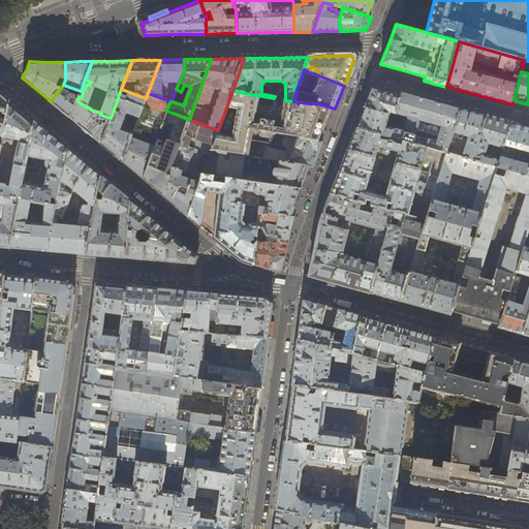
[(79,97),(81,91),(63,85),(61,88),(51,101),(59,109),(70,118),(76,100),(79,97)]
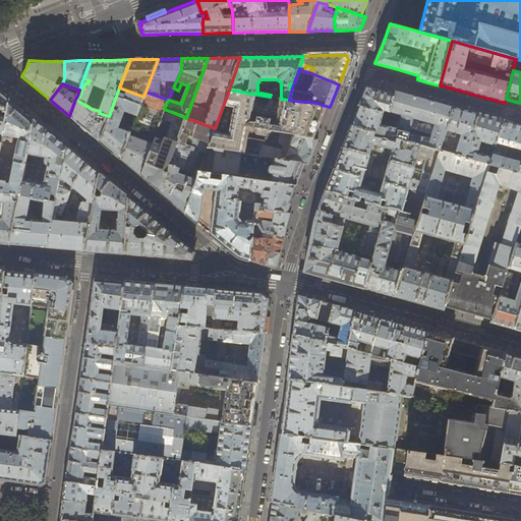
[(359,104),(358,106),(383,112),(386,114),(390,115),(390,113),(390,111),(389,111),(394,95),(382,91),(365,87),(359,104)]
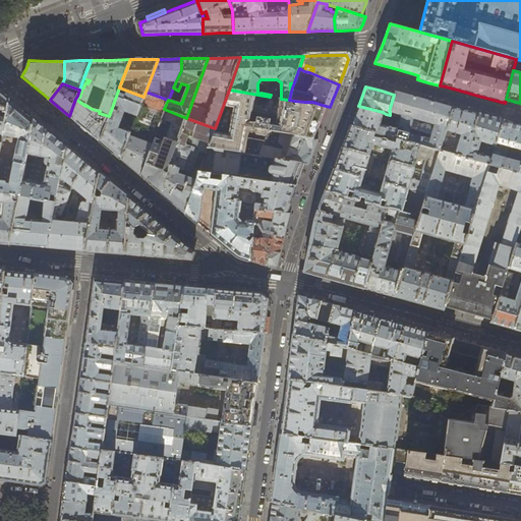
[(136,116),(143,97),(119,88),(109,116),(99,140),(107,148),(120,159),(130,133),(117,129),(123,112),(136,116)]
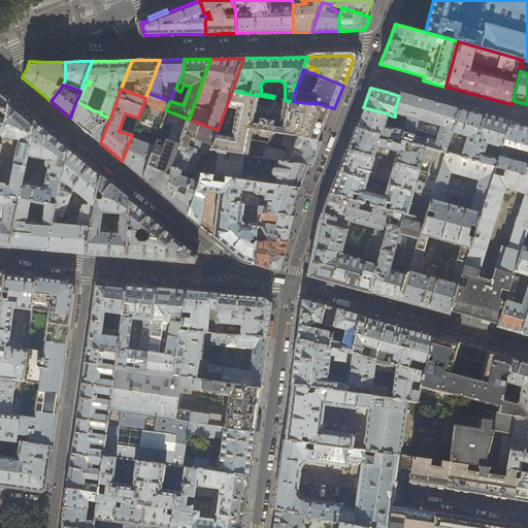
[(0,112),(7,113),(10,99),(4,95),(0,91),(0,144),(1,145),(2,142),(6,119),(0,118),(0,112)]
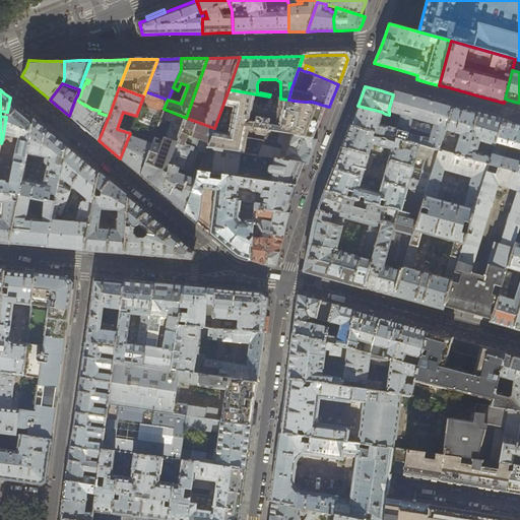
[(269,96),(229,89),(214,128),(207,148),(215,149),(241,153),(259,155),(265,141),(247,138),(249,132),(253,132),(254,131),(255,134),(266,136),(269,130),(294,135),(313,139),(314,136),(322,115),(325,106),(312,102),(304,102),(294,101),(288,100),(280,99),(269,96)]
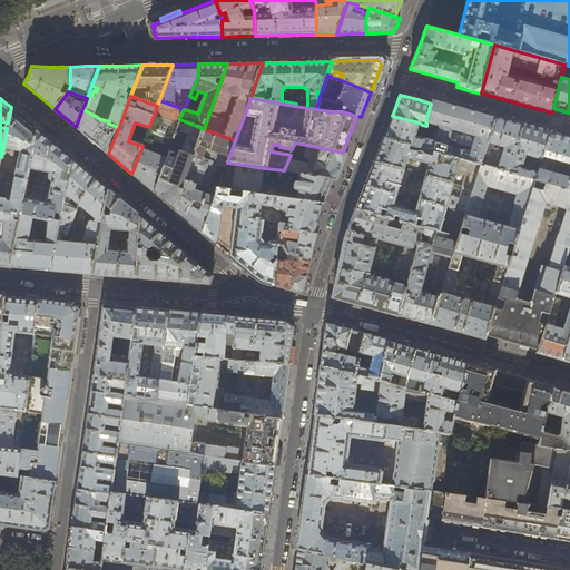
[(433,151),(482,165),(497,117),(484,114),(451,104),(432,99),(431,104),(425,121),(426,121),(426,124),(426,126),(438,129),(436,137),(433,151)]
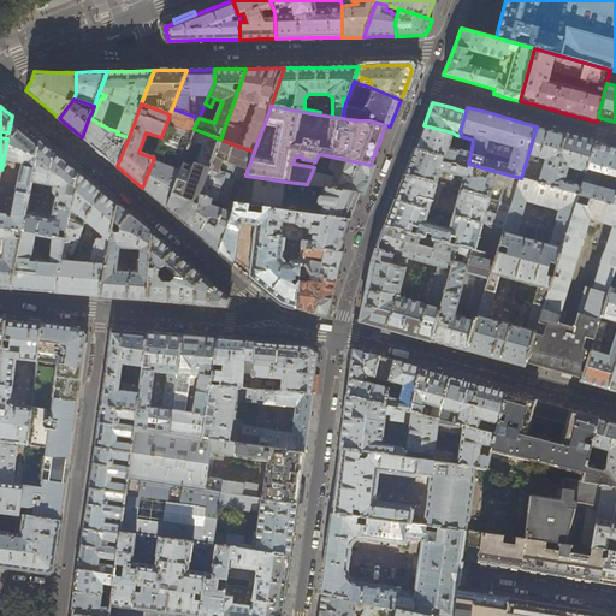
[(172,108),(170,114),(161,137),(154,158),(142,188),(152,195),(166,207),(183,161),(189,142),(194,129),(199,118),(172,108)]
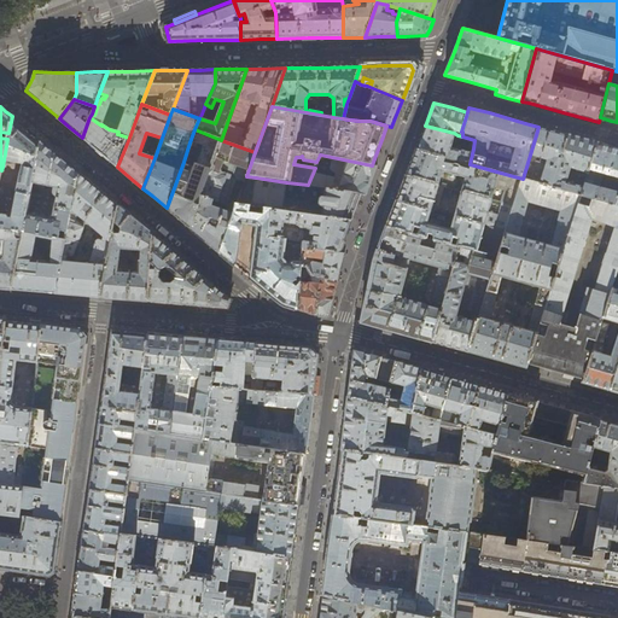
[(29,130),(12,116),(9,133),(7,139),(3,167),(6,167),(7,161),(23,164),(12,219),(7,217),(7,216),(6,215),(3,214),(0,215),(0,227),(16,231),(23,232),(27,214),(33,182),(40,140),(29,130)]
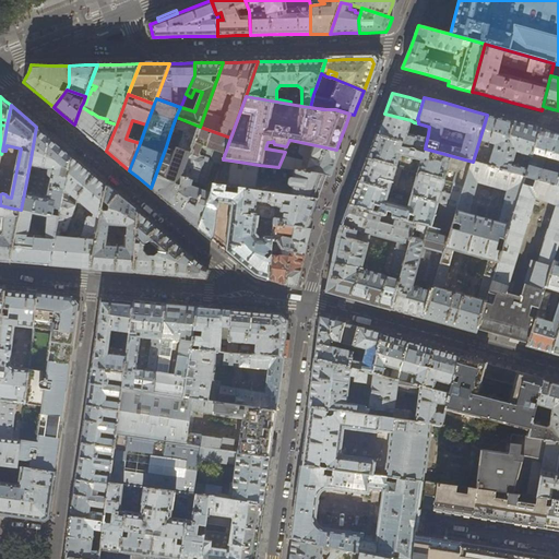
[(81,106),(74,125),(92,139),(106,151),(117,125),(106,121),(107,119),(98,117),(92,113),(92,114),(81,106)]
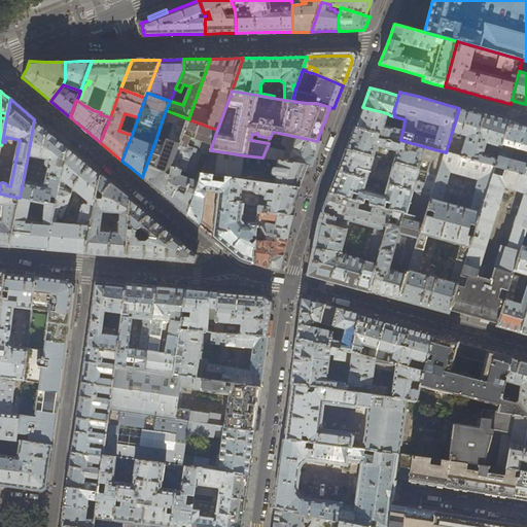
[(385,125),(387,113),(362,107),(359,114),(355,128),(400,140),(403,127),(399,126),(399,130),(385,125)]
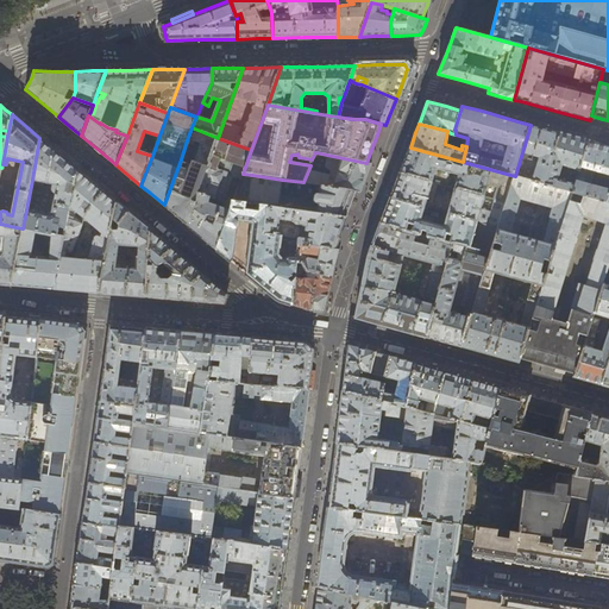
[(515,176),(544,183),(560,133),(546,129),(531,125),(515,176)]
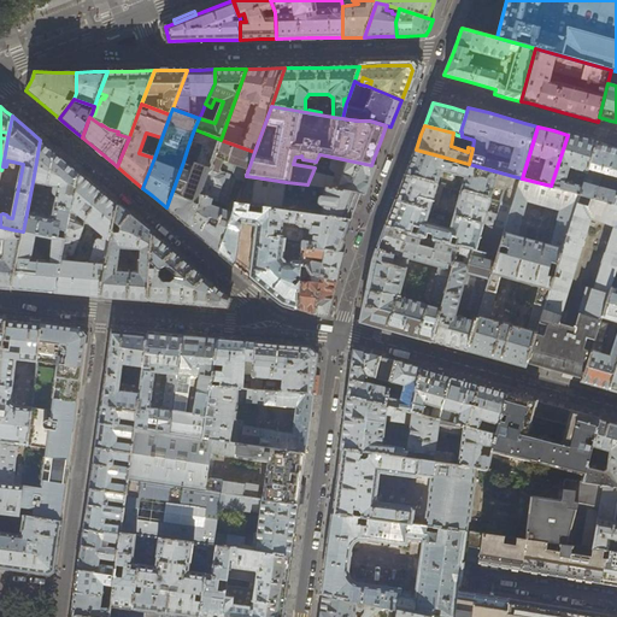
[(191,228),(221,140),(194,129),(189,142),(195,145),(197,141),(203,144),(195,162),(193,160),(192,164),(183,162),(166,207),(172,213),(184,223),(191,228)]
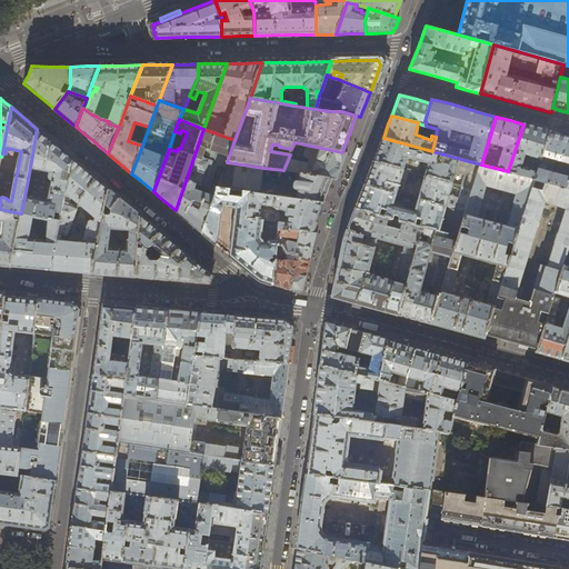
[(536,128),(523,125),(508,171),(536,179),(551,132),(536,128)]
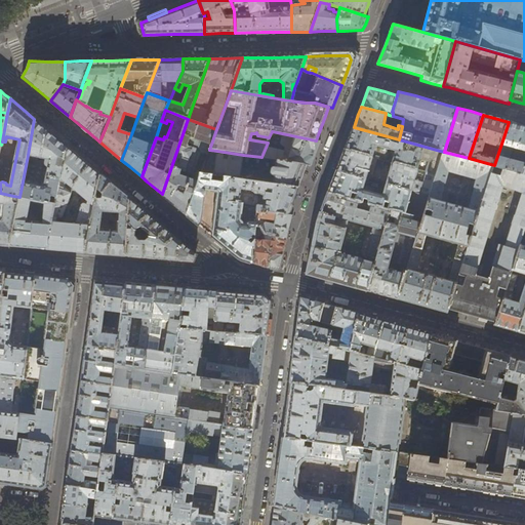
[(54,136),(34,119),(28,155),(49,160),(44,186),(23,182),(19,197),(30,199),(45,202),(49,203),(50,196),(56,196),(67,147),(54,136)]
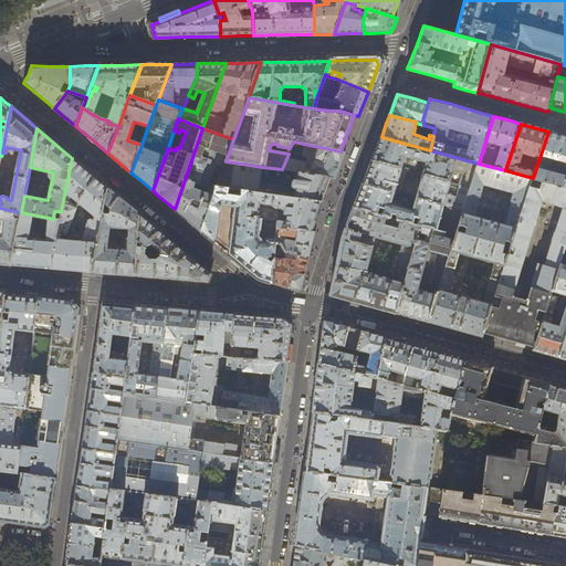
[(226,161),(233,139),(202,128),(175,209),(185,218),(201,231),(213,195),(201,190),(202,186),(208,188),(216,165),(223,167),(226,161)]
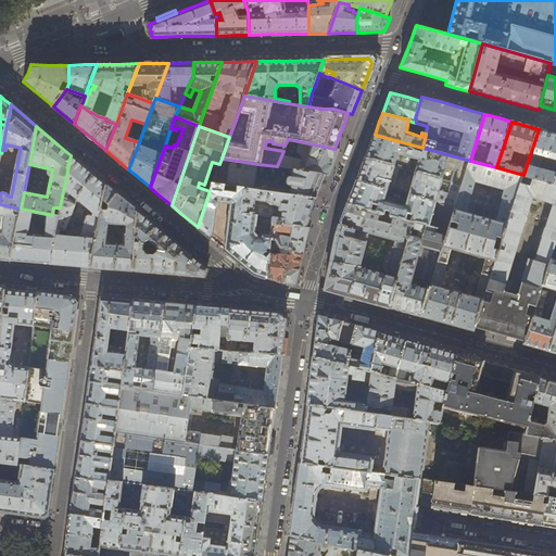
[(554,184),(555,176),(555,134),(553,133),(539,129),(523,175),(554,184)]
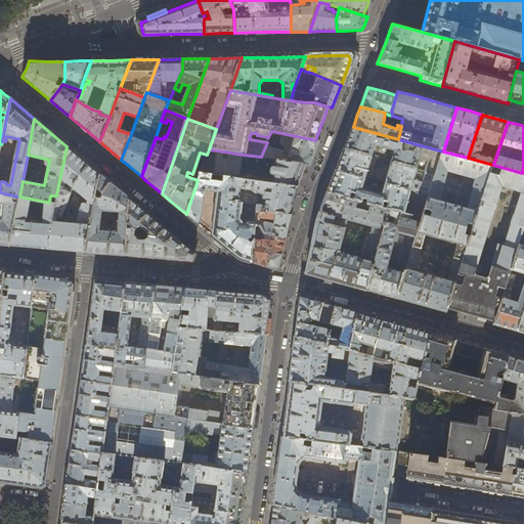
[(398,139),(353,127),(349,137),(344,148),(377,158),(379,158),(379,155),(375,154),(375,155),(372,154),(375,144),(394,150),(391,162),(417,169),(420,158),(428,161),(426,171),(436,174),(443,151),(398,139)]
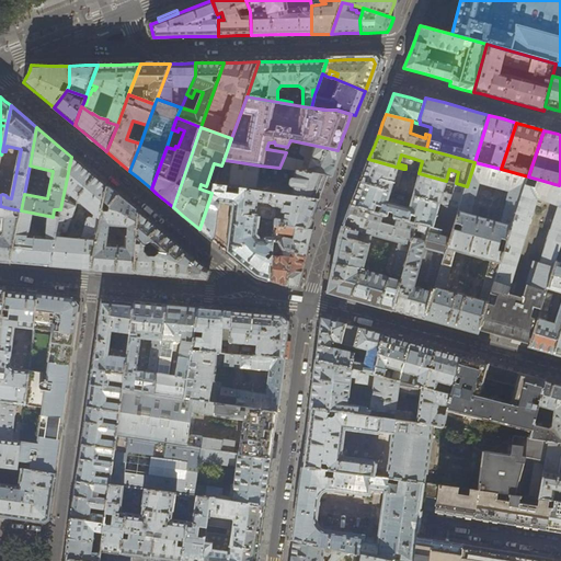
[(290,140),(287,147),(286,152),(279,168),(296,171),(328,175),(332,176),(341,155),(342,150),(338,150),(317,146),(290,140)]
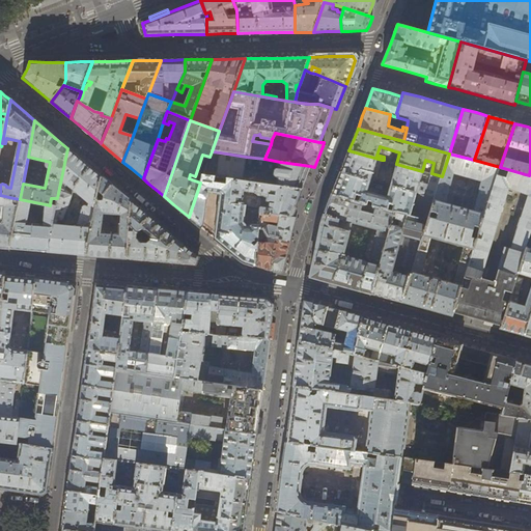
[(102,176),(87,165),(67,148),(57,198),(55,206),(47,252),(67,253),(83,255),(86,255),(102,176)]
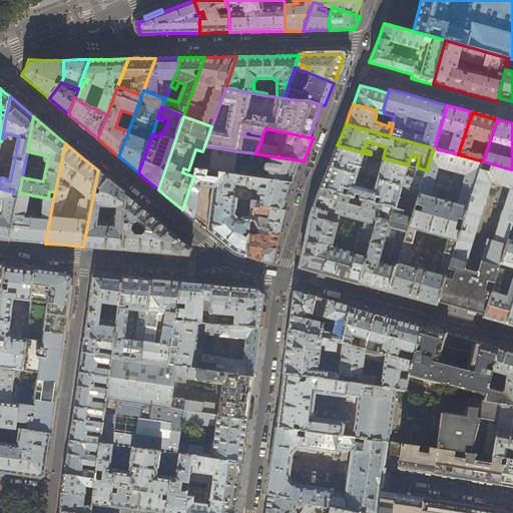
[(362,175),(369,154),(337,145),(333,156),(329,166),(357,174),(357,173),(362,175)]
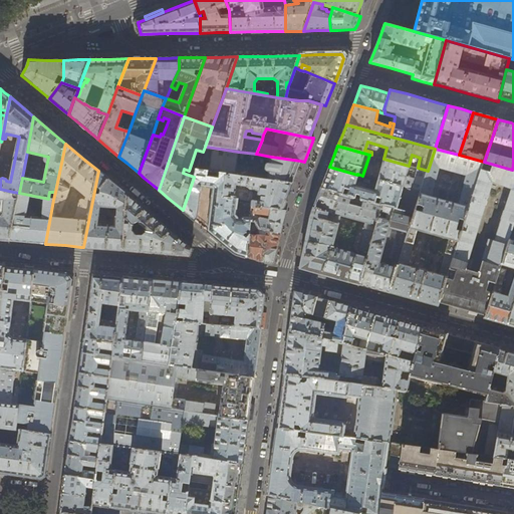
[(235,175),(238,152),(213,148),(210,172),(226,174),(235,175)]
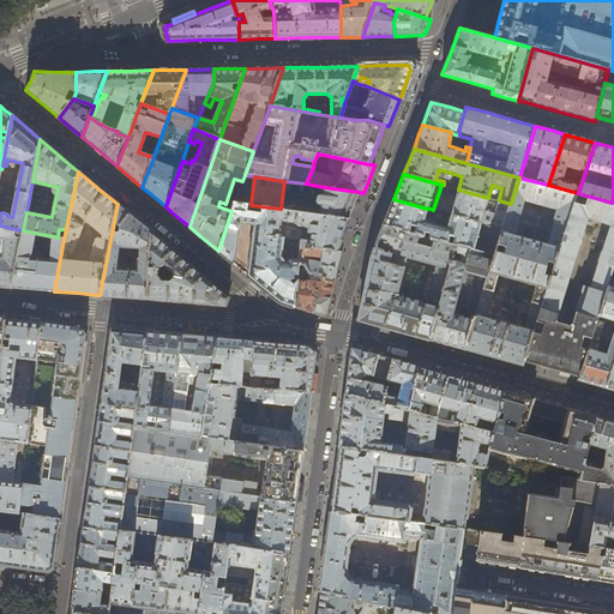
[(519,178),(511,204),(503,229),(494,256),(493,262),(464,349),(491,356),(523,366),(524,361),(578,193),(548,185),(519,178)]
